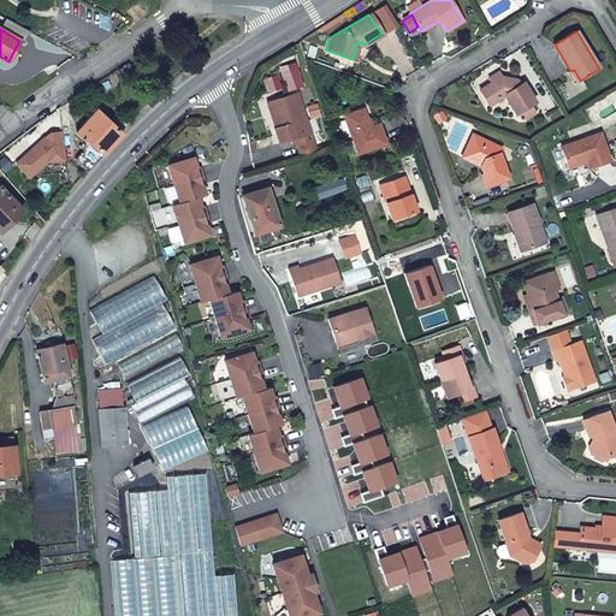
[(119,71),(123,77),(134,70),(129,65),(119,71)]
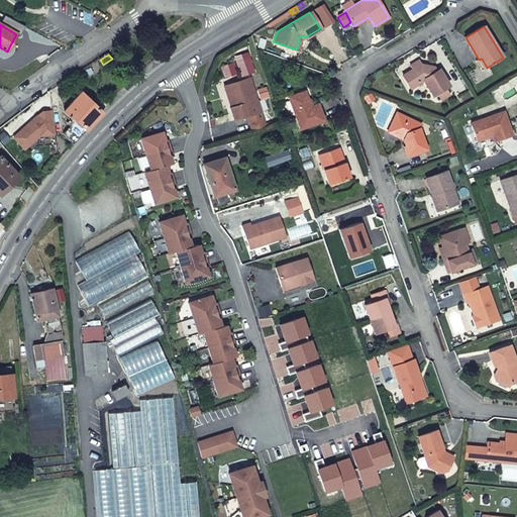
[(482,59),(479,60),(477,61),(483,70),(487,68),(482,59)]
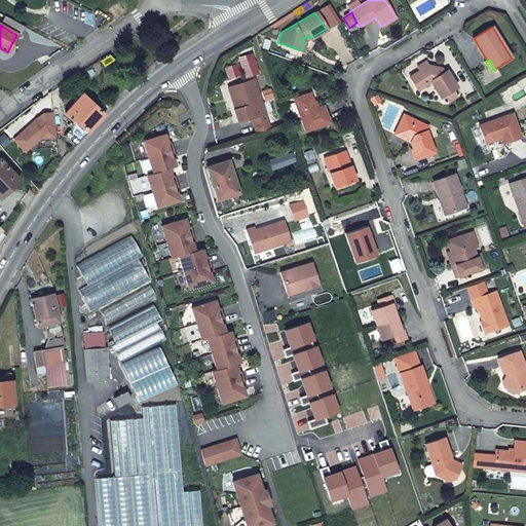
[(420,71),(410,77),(418,89),(428,83),(433,84),(441,98),(457,88),(447,71),(444,72),(441,68),(438,70),(431,68),(427,62),(418,67),(420,71)]
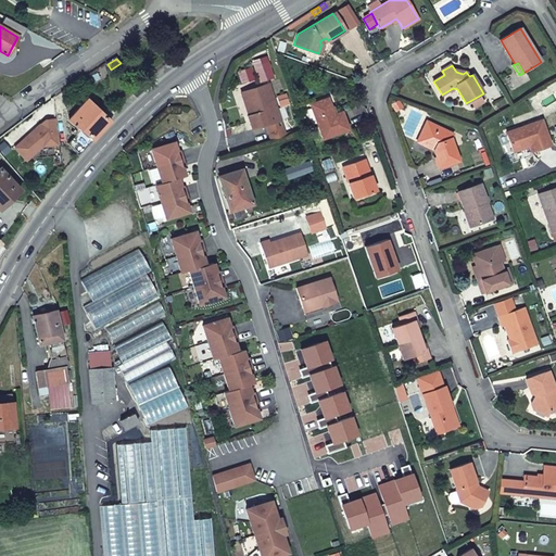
[(269,83),(241,91),(244,101),(248,100),(252,113),(248,114),(248,115),(251,128),(266,124),(268,131),(282,127),(280,119),(269,83)]
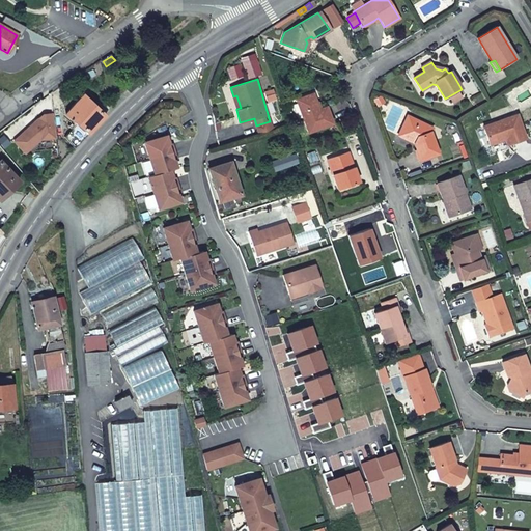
[(315,106),(318,104),(314,92),(298,99),(309,132),(334,122),(328,107),(323,108),(317,110),(315,106)]
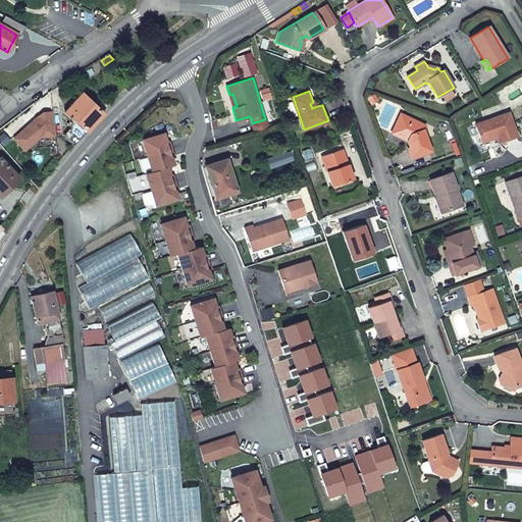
[(64,136),(73,144),(102,113),(100,111),(81,94),(64,112),(75,123),(64,136)]
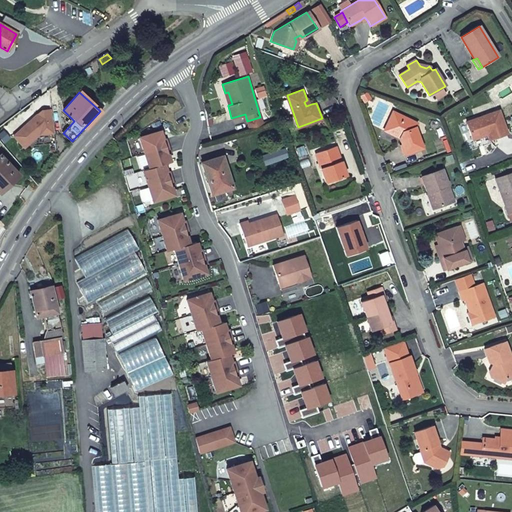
[(392,123),(389,131),(396,135),(397,133),(401,134),(400,137),(406,153),(423,147),(416,127),(418,122),(394,110),(389,122),(392,123)]
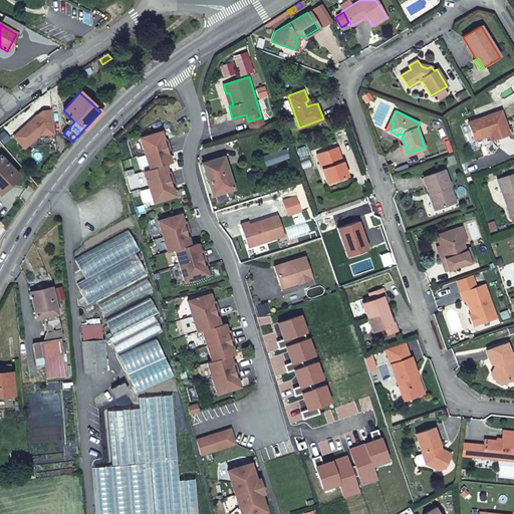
[(501,110),(469,122),(475,140),(490,135),(492,140),(509,134),(501,110)]
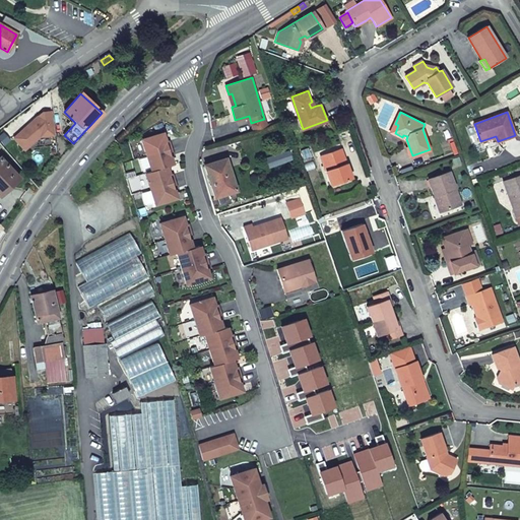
[(14,138),(23,150),(40,139),(55,139),(54,117),(46,116),(45,121),(39,121),(14,138)]
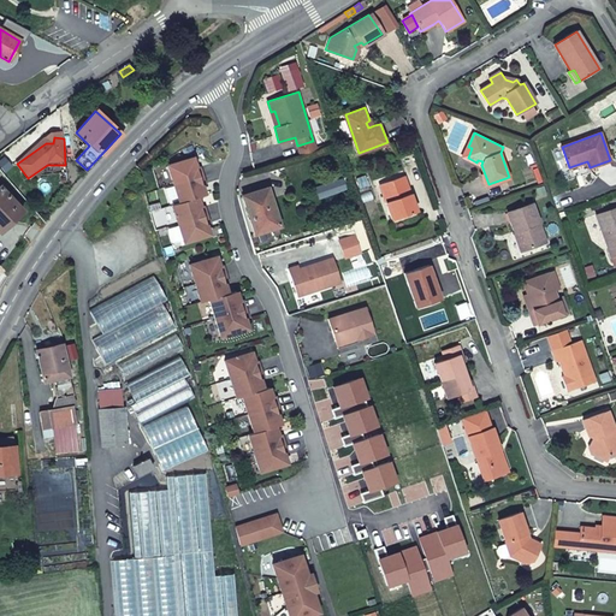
[(313,141),(297,146),(300,154),(317,149),(313,141)]
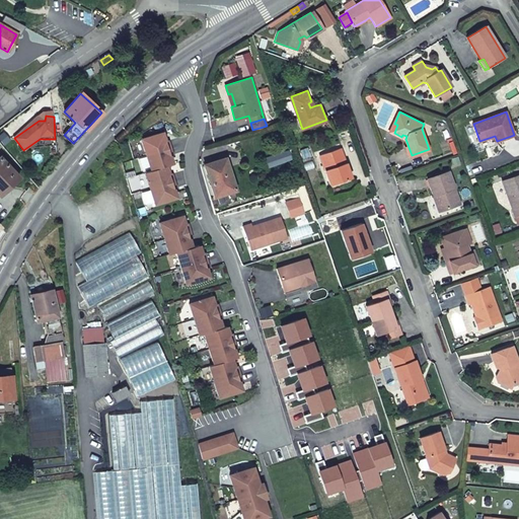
[(141,139),(146,155),(170,147),(167,140),(164,141),(162,133),(141,139)]
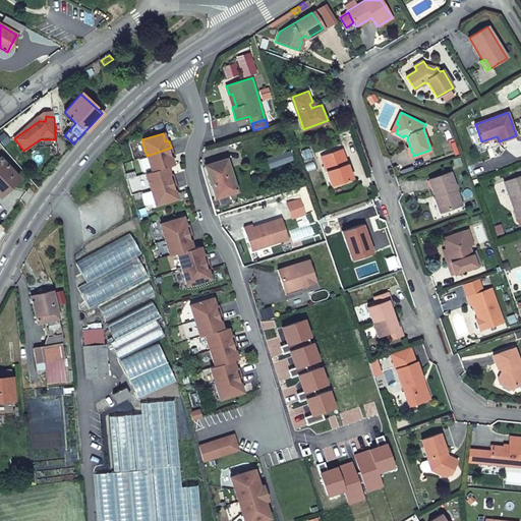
[(171,148),(147,156),(151,171),(166,166),(173,164),(170,157),(173,156),(171,148)]
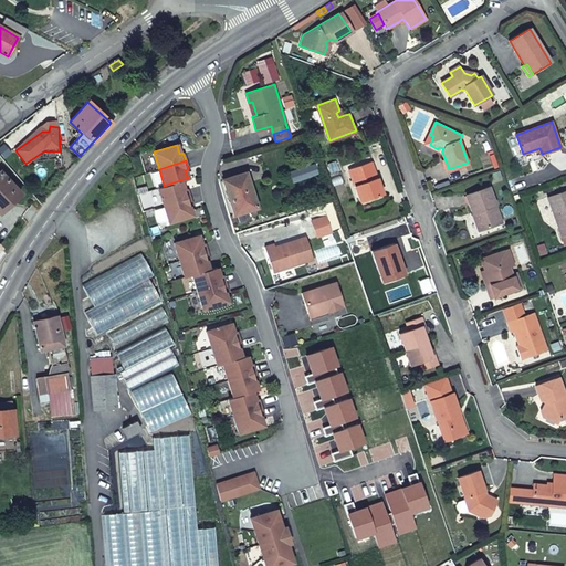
[(369,161),(347,169),(358,201),(380,194),(369,161)]
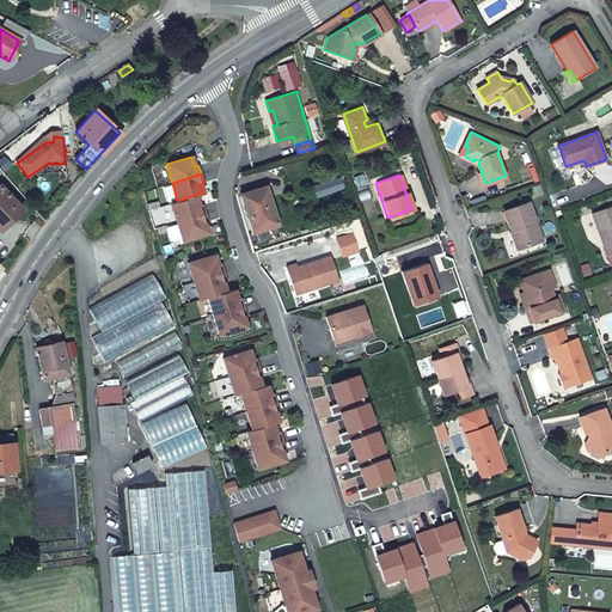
[(265,185),(240,194),(252,232),(277,225),(265,185)]
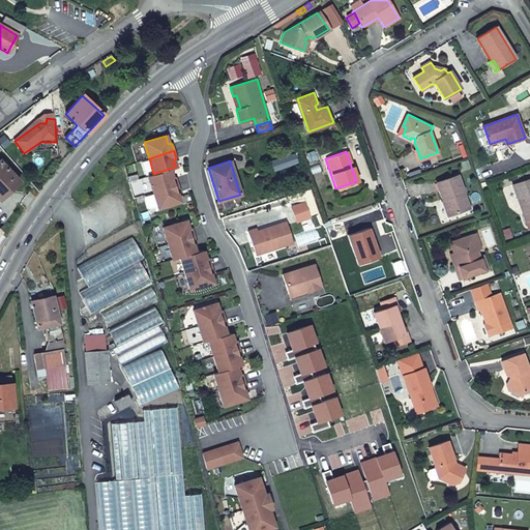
[(0,194),(7,187),(9,189),(18,182),(18,181),(0,162),(0,194)]
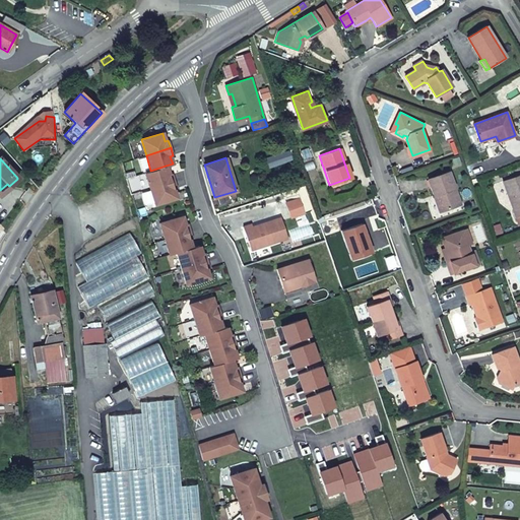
[(166,166),(150,171),(145,173),(149,188),(174,181),(172,174),(169,175),(166,166)]
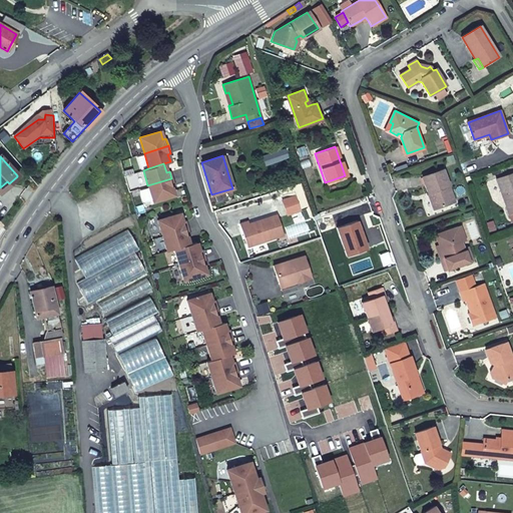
[(423,177),(428,193),(431,192),(436,208),(454,201),(444,170),(423,177)]
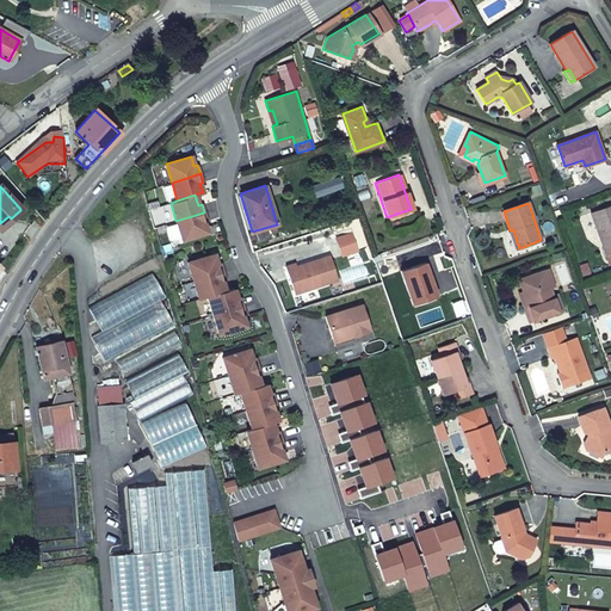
[(610,205),(592,214),(608,255),(610,253),(610,205)]
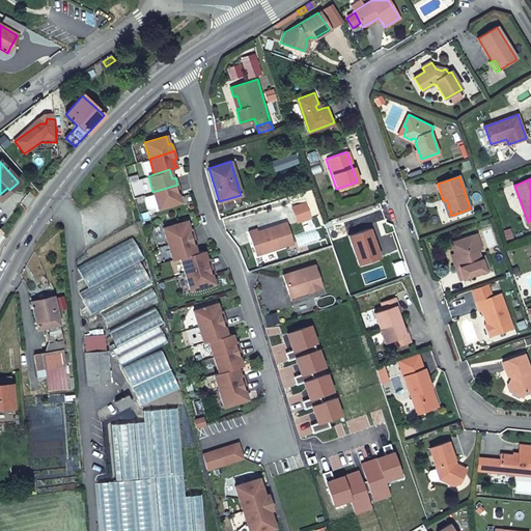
[(177,185),(152,192),(158,208),(179,201),(177,193),(179,192),(177,185)]
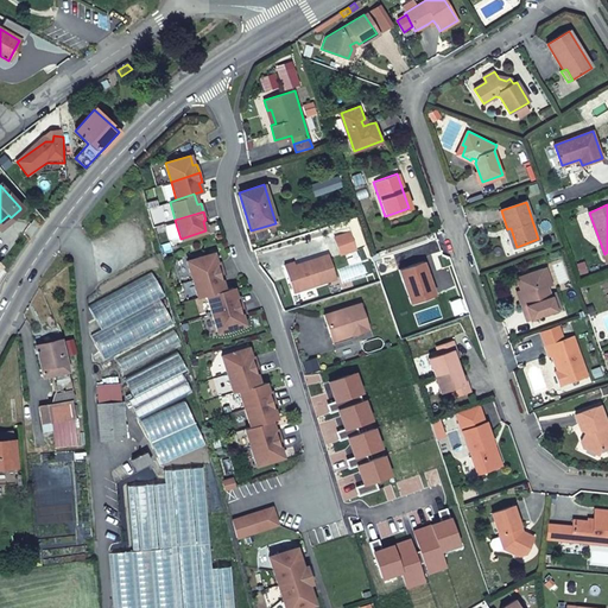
[(0,227),(11,217),(8,215),(0,222),(0,227)]
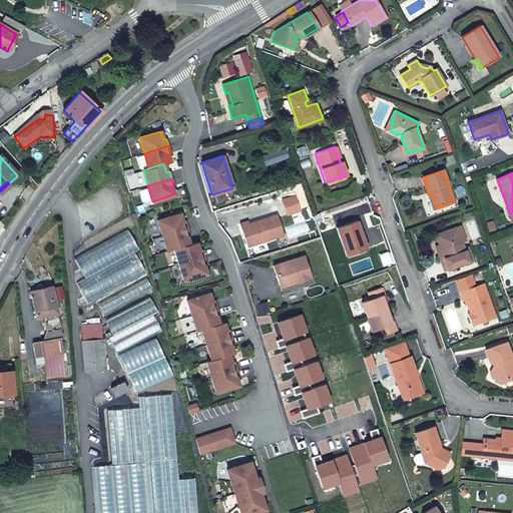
[(179,213),(156,220),(161,236),(187,228),(184,221),(182,221),(179,213)]
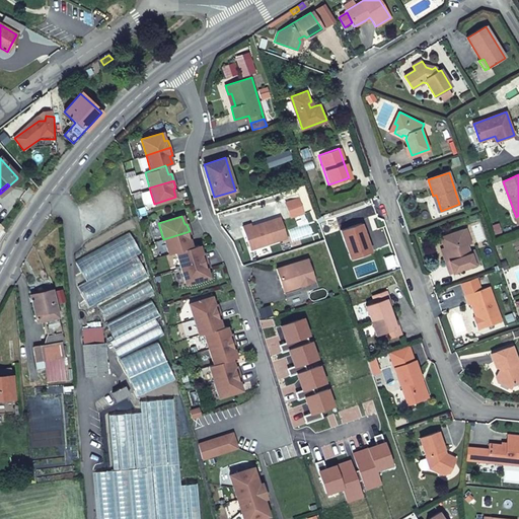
[(250,249),(287,237),(281,217),(251,226),(250,223),(242,226),(250,249)]
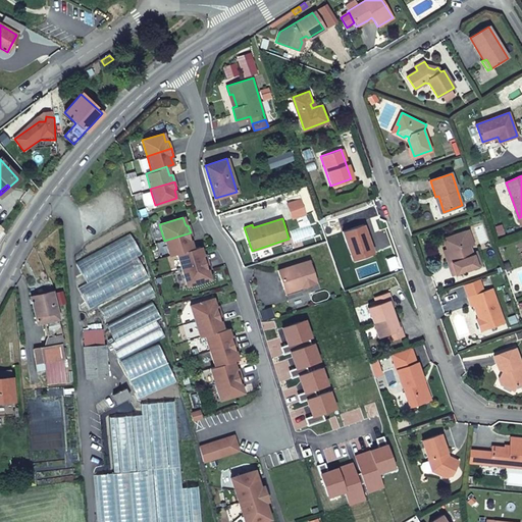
[(352,260),(369,254),(366,245),(370,245),(363,224),(343,232),(352,260)]
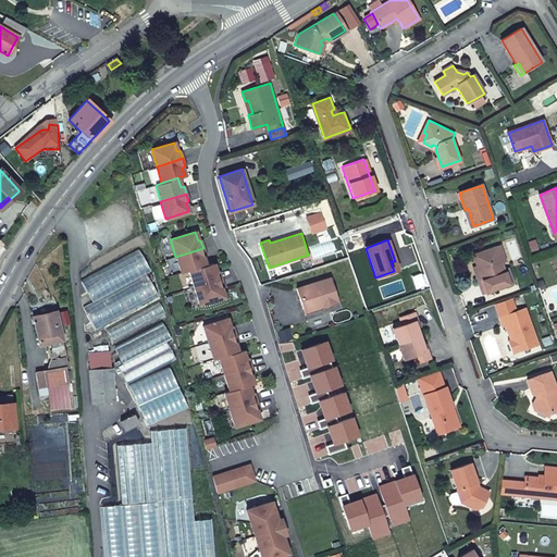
[(79,277),(91,300),(144,272),(149,268),(137,246),(79,277)]
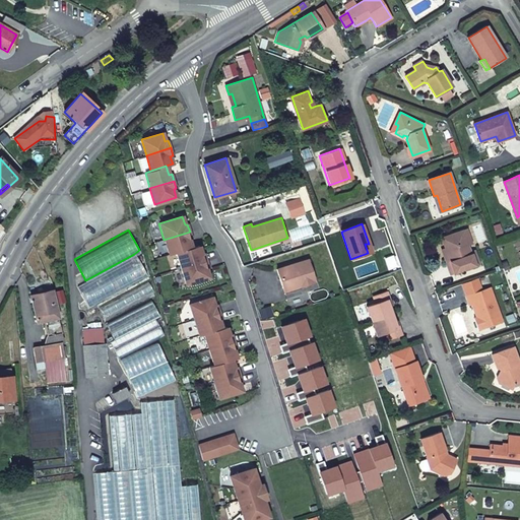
[(463,232),(468,246),(473,244),(467,230),(463,232)]
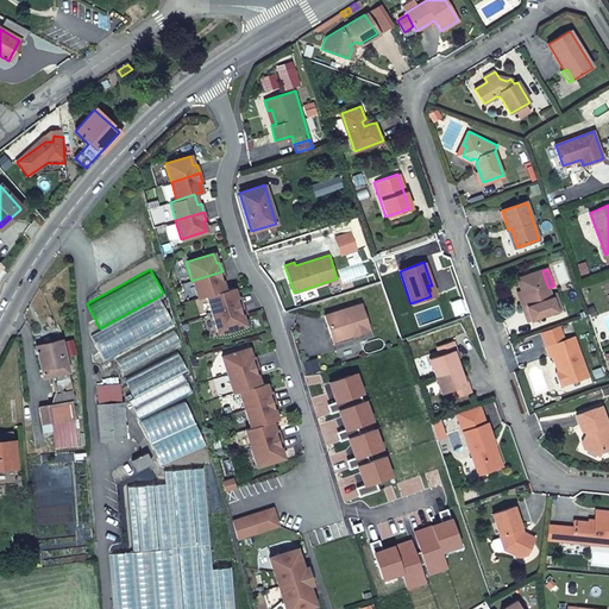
[(225,280),(223,271),(192,281),(198,299),(225,290),(221,281),(225,280)]
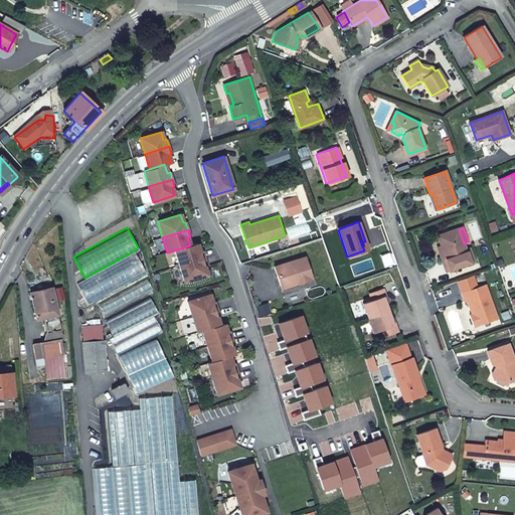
[(446,256),(442,259),(447,272),(475,262),(470,248),(466,249),(464,243),(459,229),(439,236),(443,246),(446,256)]
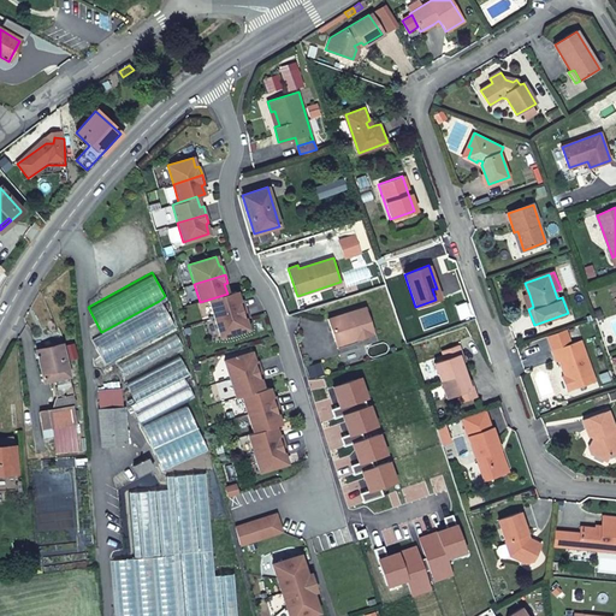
[(227,294),(208,300),(214,319),(244,309),(242,300),(238,301),(236,291),(227,294)]
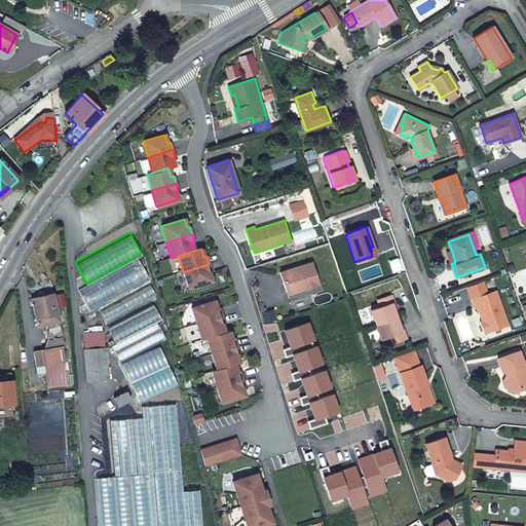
[(136,257),(86,284),(77,289),(89,309),(147,277),(136,257)]
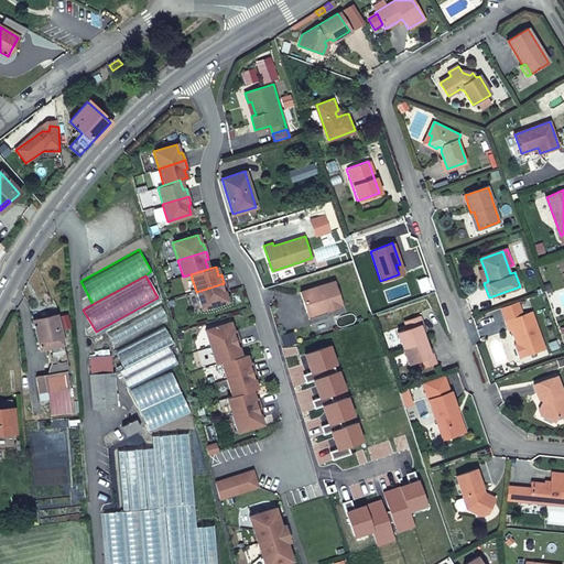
[(334,282),(301,292),(307,313),(323,307),(324,311),(342,305),(334,282)]
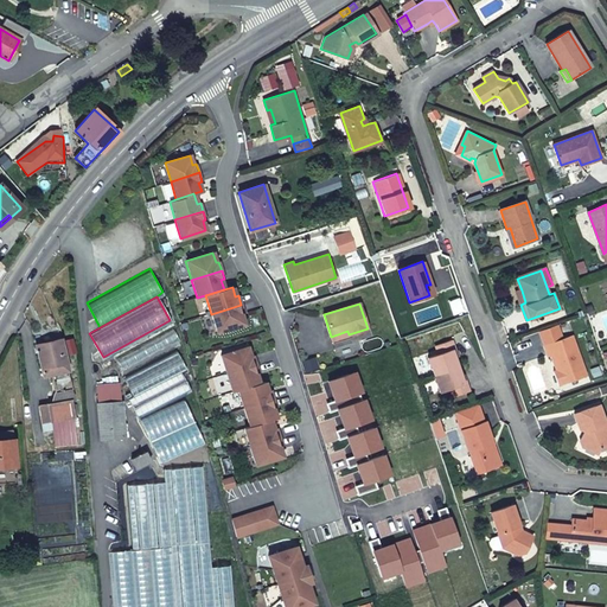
[(243,313),(241,305),(211,314),(217,332),(243,324),(240,314),(243,313)]
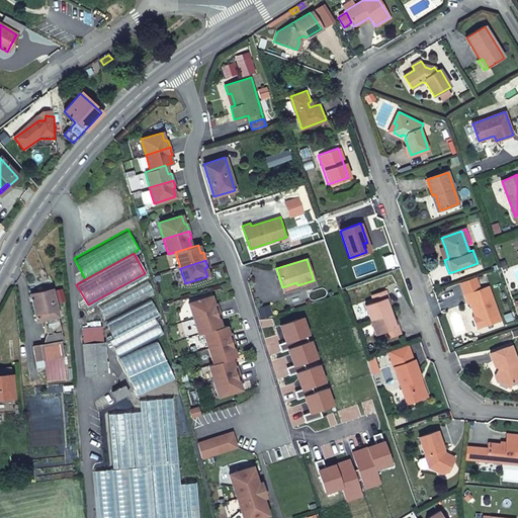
[(283,293),(298,288),(297,285),(296,282),(282,287),(283,293)]
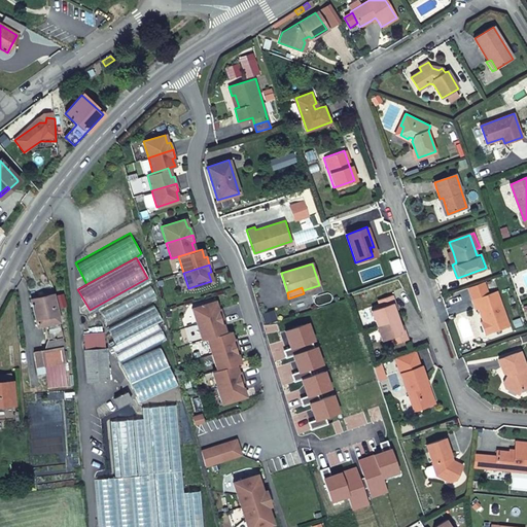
[(497,291),(472,301),(477,310),(478,309),(483,323),(485,322),(489,334),(510,326),(497,291)]
